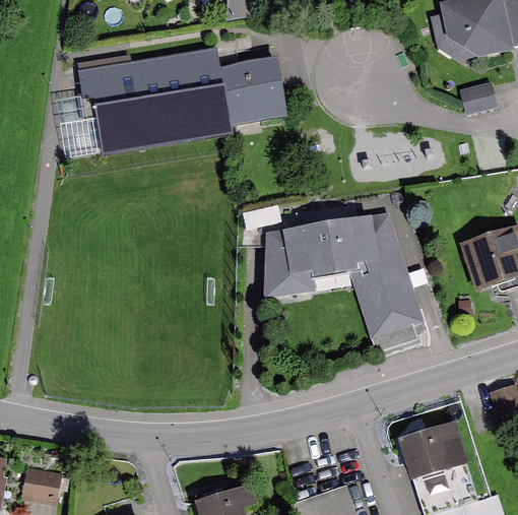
[(451,0),(439,3),(441,12),(430,15),(437,47),(456,59),(472,56),(477,59),(514,51),(513,46),(517,44),(517,3),(517,0),(451,0)]
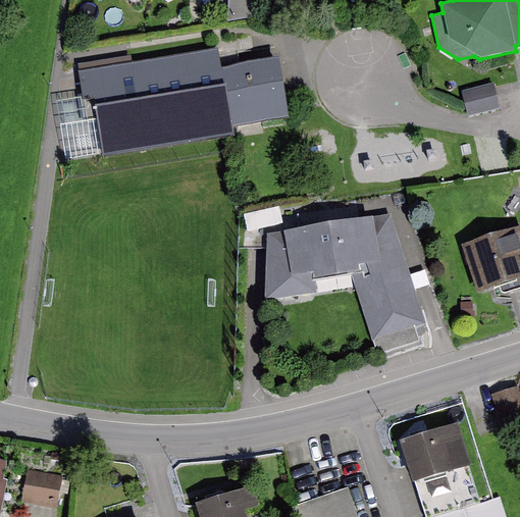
[(217,49),(79,69),(83,95),(83,98),(91,97),(99,153),(228,134),(226,122),(286,114),(277,59),(220,68),(217,49)]
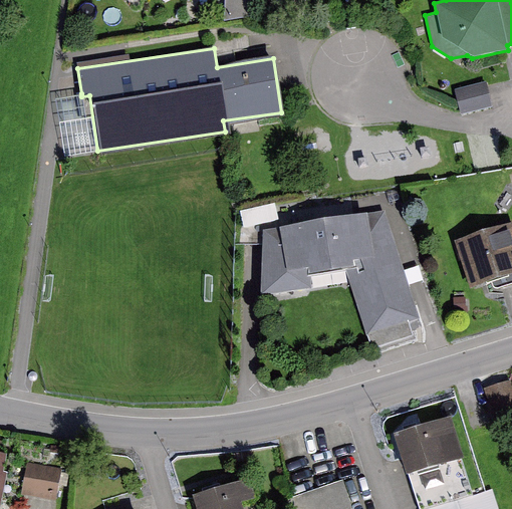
[(485,79),(453,87),(459,112),(491,105),(485,79)]
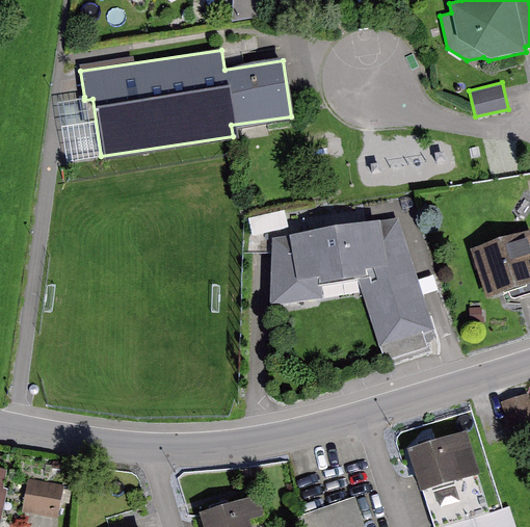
[(65,161),(101,156),(93,99),(84,100),(84,97),(56,101),(65,161)]
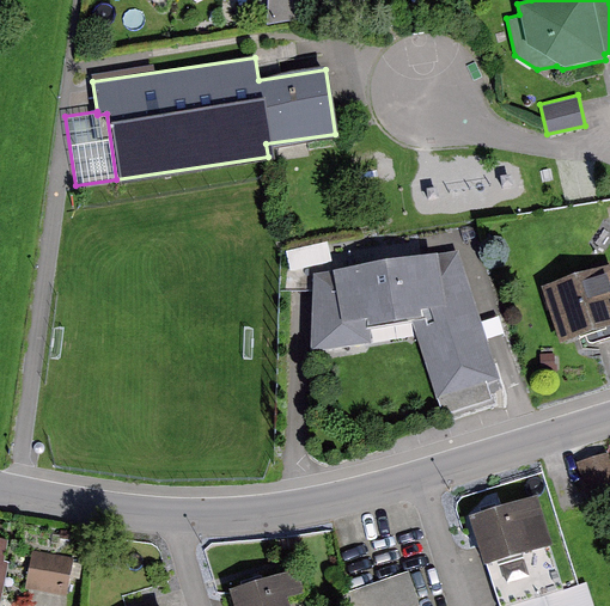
[(458,249),(312,271),(309,352),(368,341),(370,328),(412,320),(440,414),(490,399),(488,389),(486,381),(498,378),(458,249)]
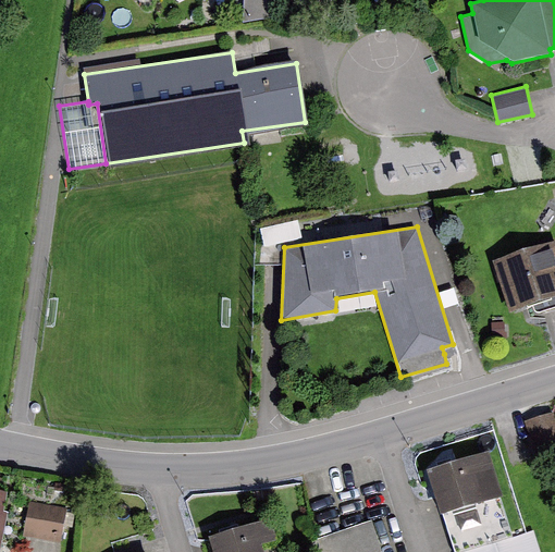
[(554,240),(491,260),(508,314),(554,297),(554,240)]
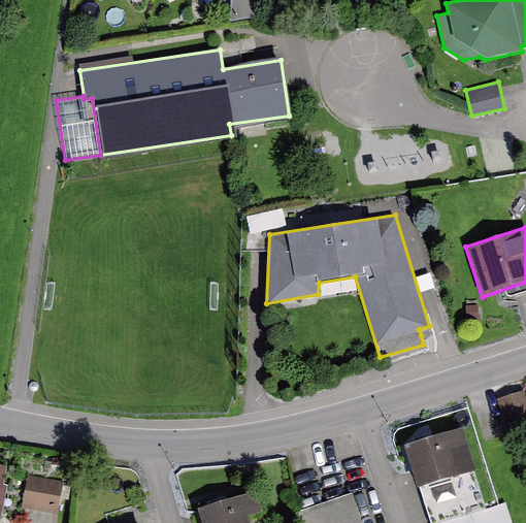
[(495,397),(508,439),(525,433),(525,396),(523,388),(495,397)]
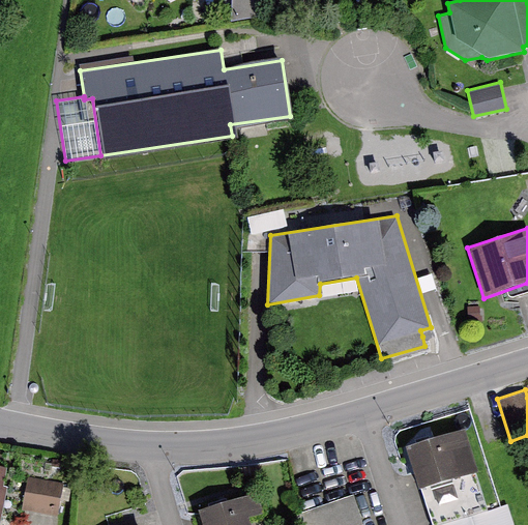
[(464,429),(404,448),(418,492),(420,491),(431,524),(432,524),(488,507),(476,472),(478,472),(464,429)]
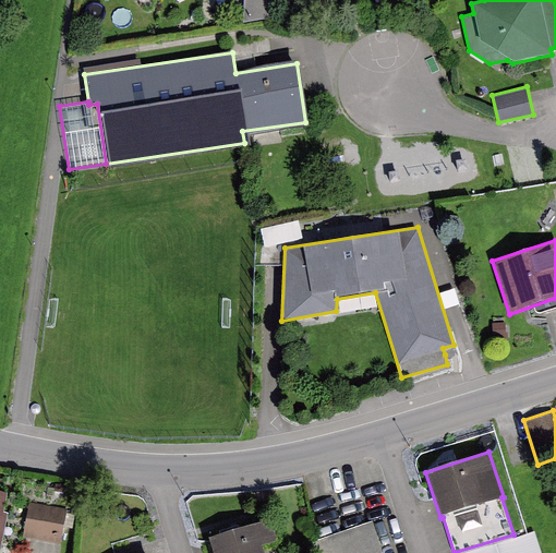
[(28,499),(22,535),(59,542),(65,505),(28,499)]
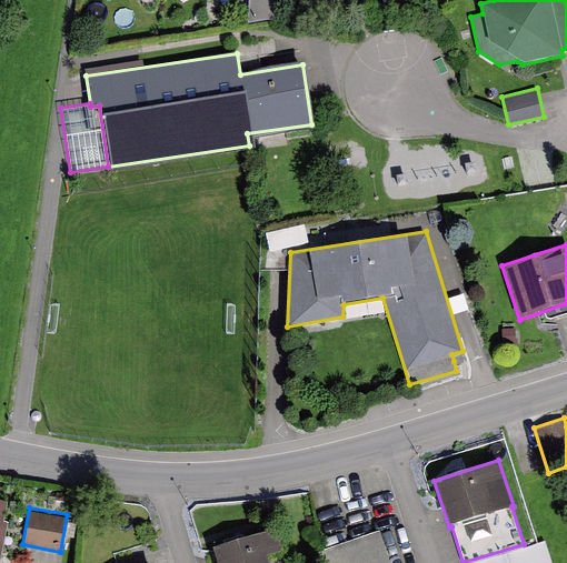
[(378,528),(320,548),(325,562),(380,562),(389,560),(378,528)]
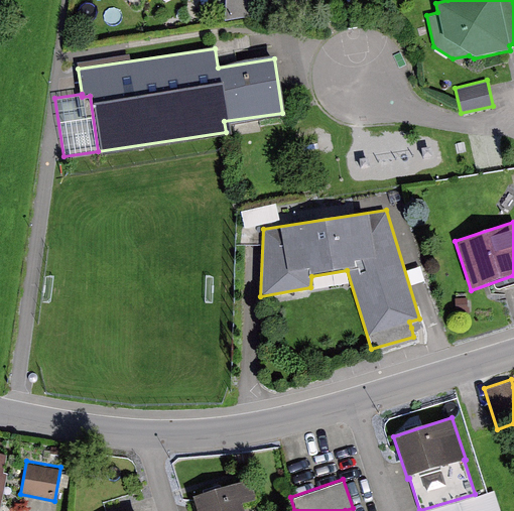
[(191,499),(195,510),(243,510),(241,504),(255,499),(249,480),(191,499)]
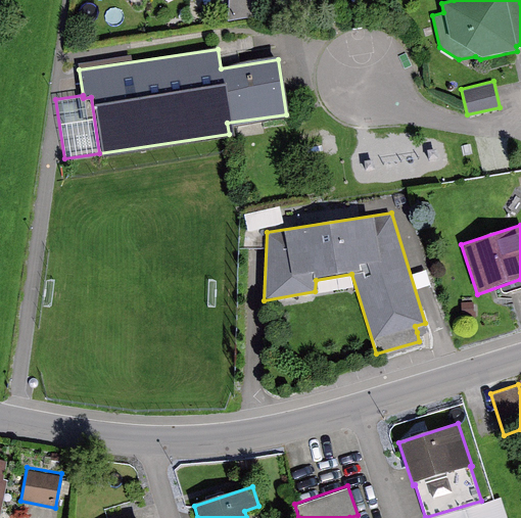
[(506,517),(500,495),(481,501),(426,517),(506,517)]
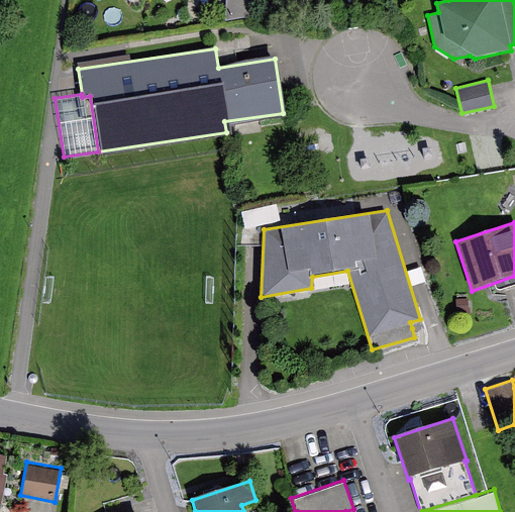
All buildings are outlined.
